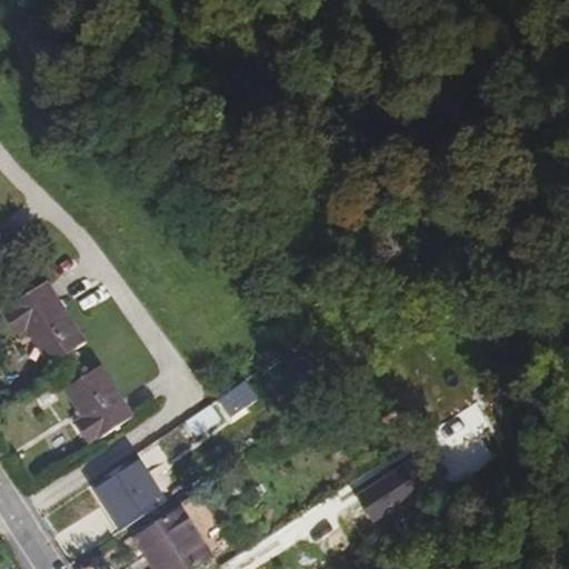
[(86,343),(46,285),(10,308),(11,309),(3,316),(18,335),(26,330),(49,367),(86,343)]
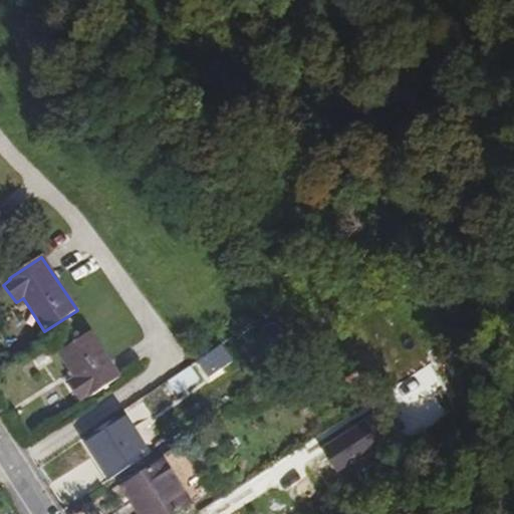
[(119,376),(90,331),(58,353),(75,377),(68,383),(79,401),(87,396),(88,398),(119,376)]
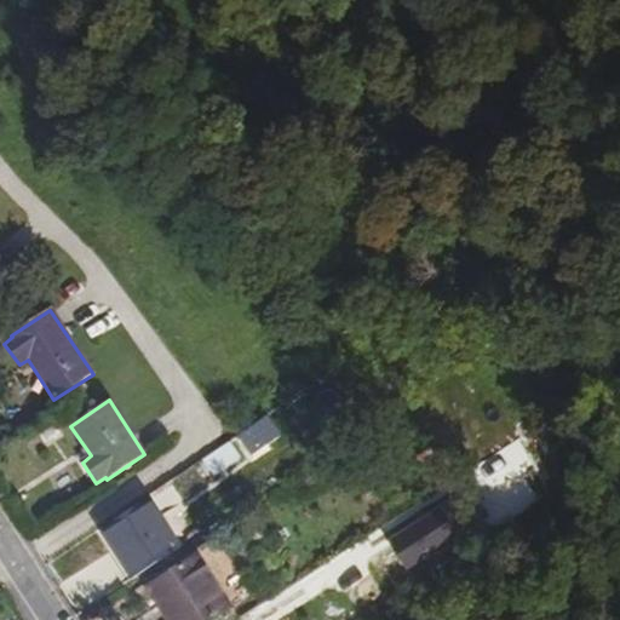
[(275,415),(256,429),(267,443),(287,429),(275,415)]
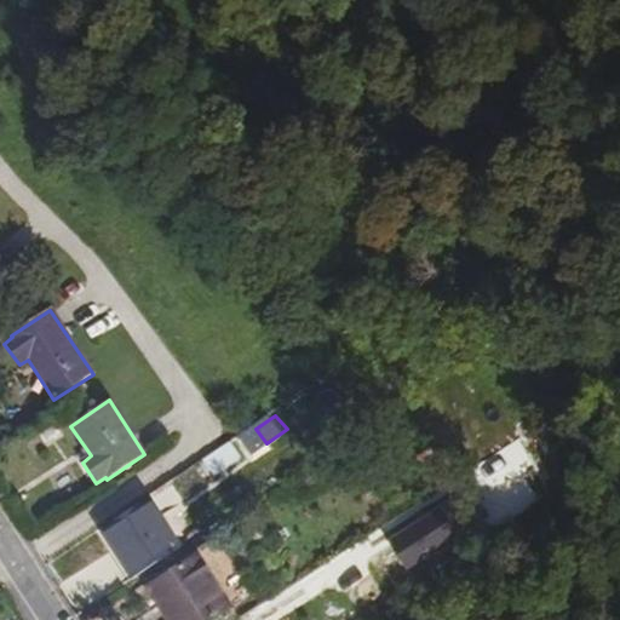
[(267,443),(256,429),(242,438),(253,454),(267,443)]
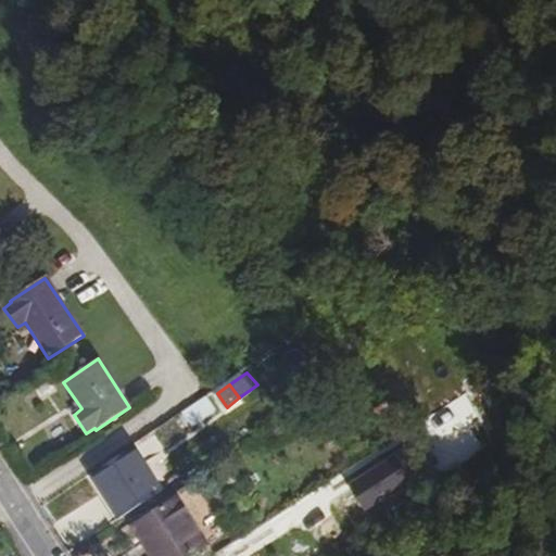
[(382,422),(394,439),(408,429),(397,412),(382,422)]
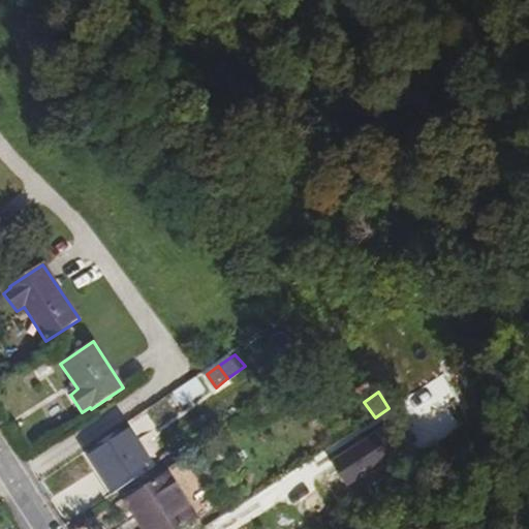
[(334,463),(347,483),(411,439),(398,419),(334,463)]
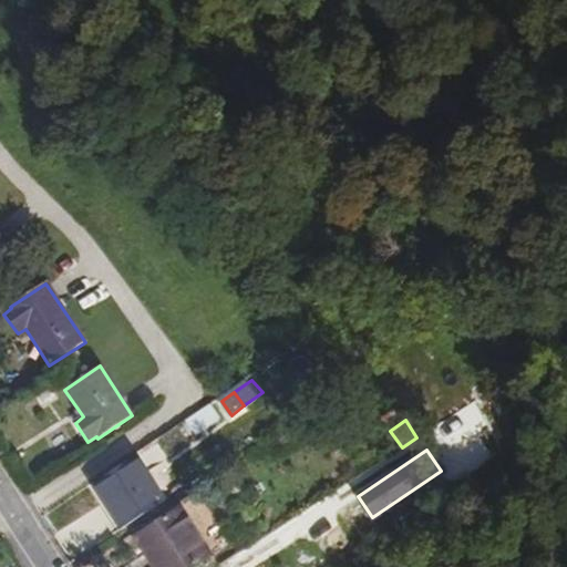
[(114,468),(82,491),(111,535),(144,514),(114,468)]
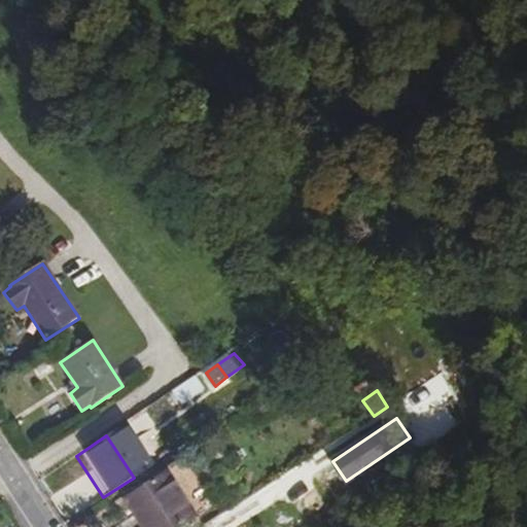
[(447,457),(437,442),(422,452),(433,467),(447,457)]
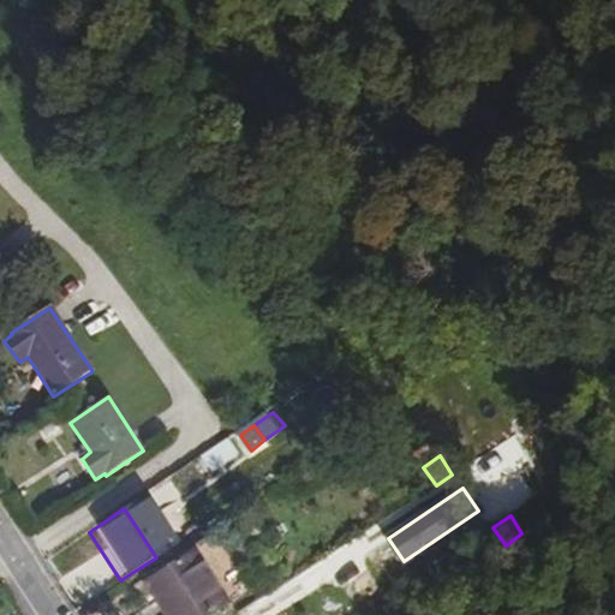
[(213,614),(252,591),(215,537),(148,581),(169,614),(213,614)]
